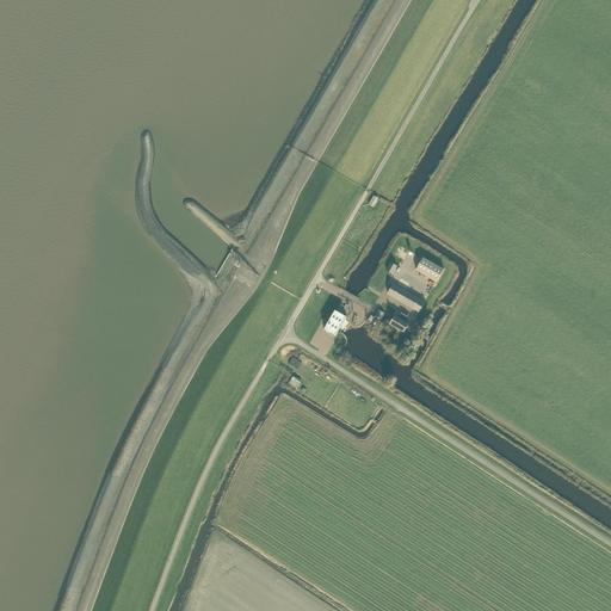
[(444,270),(423,258),(415,271),(437,283),(444,270)]
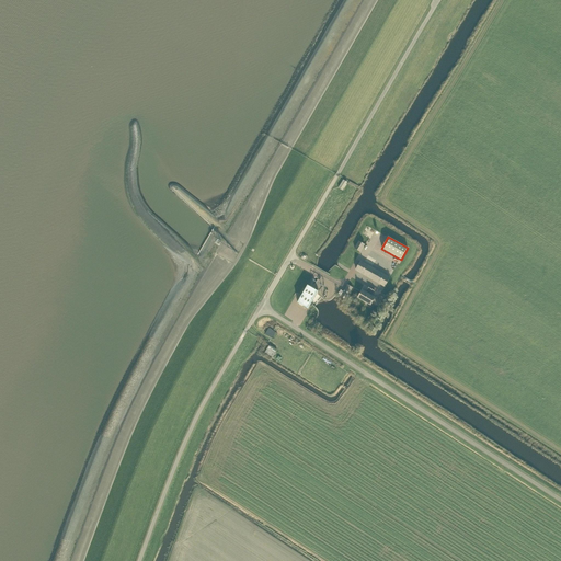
[(355,249),(361,252),(364,245),(358,242),(355,249)]
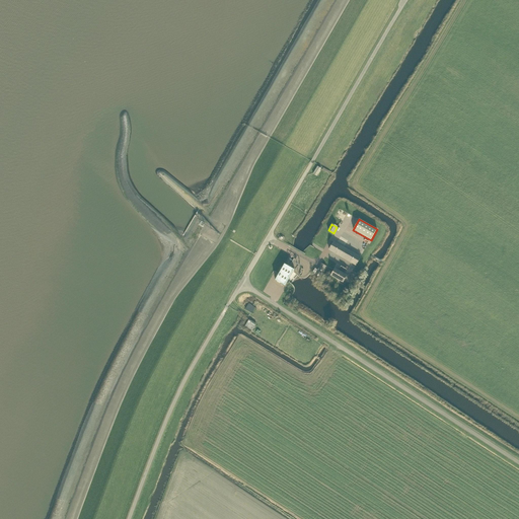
[(334,242),(329,250),(356,266),(361,257),(334,242)]
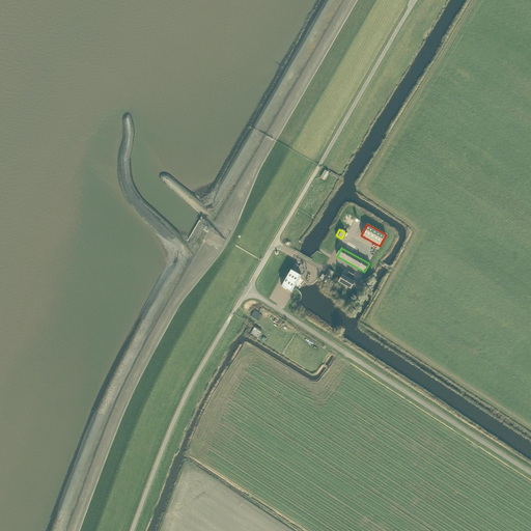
[(290,270),(281,286),(291,292),(301,276),(290,270)]
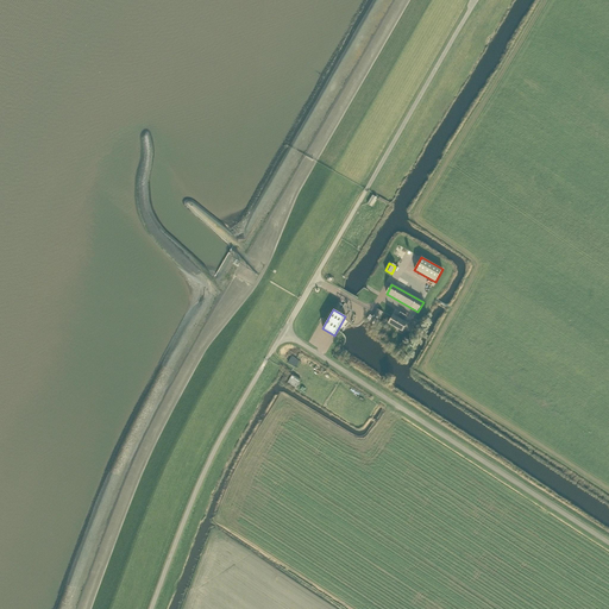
[(375,326),(377,321),(382,313),(377,309),(372,316),(370,321),(369,322),(375,326)]
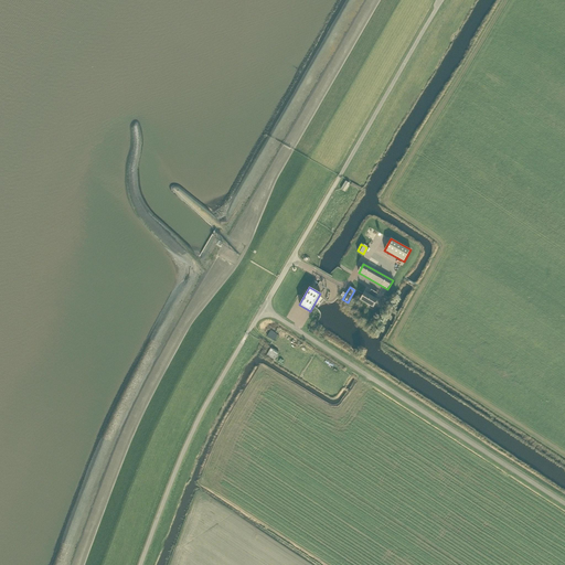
[(360,300),(373,308),(377,300),(374,298),(376,294),(377,294),(371,290),(369,295),(364,292),(360,300)]
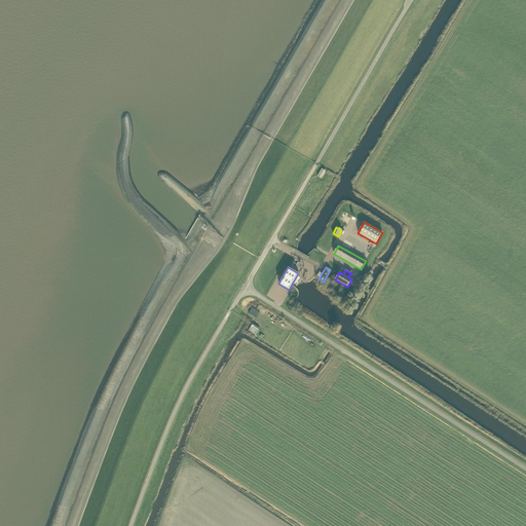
[(249,313),(255,317),(258,311),(253,307),(249,313)]
